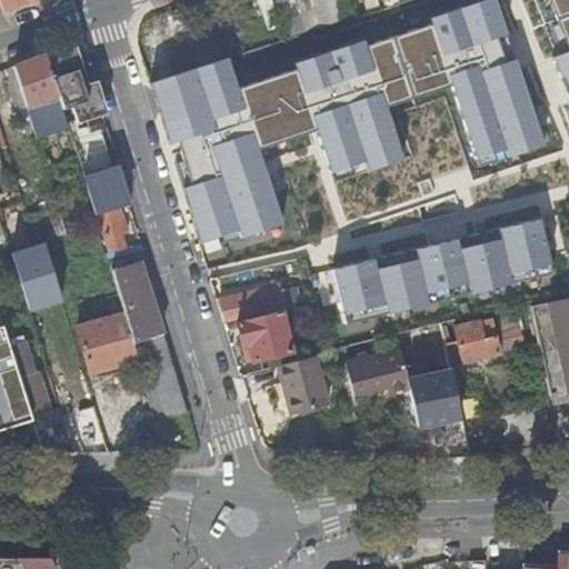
[(0,0),(0,12),(35,0),(0,0)]
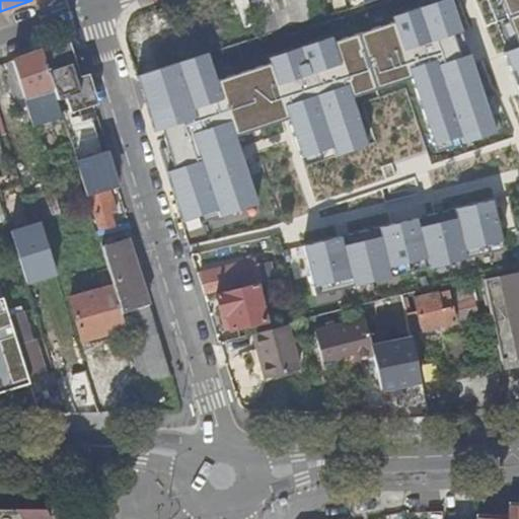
[(235,31),(224,0),(215,0),(145,22),(156,57),(235,31)]
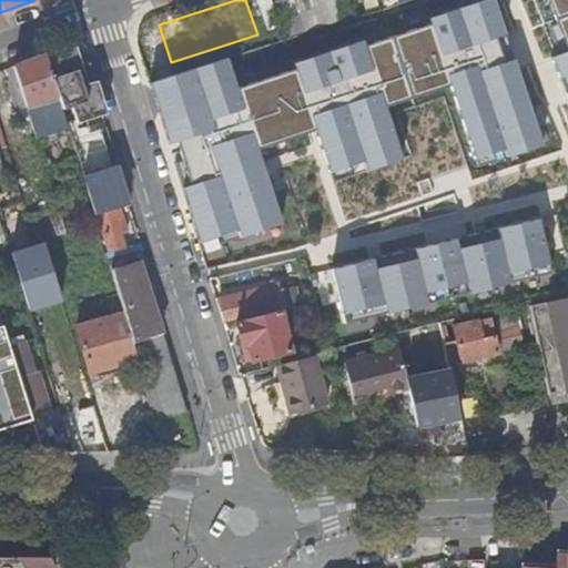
[(259,0),(267,27),(282,22),(274,0),(259,0)]
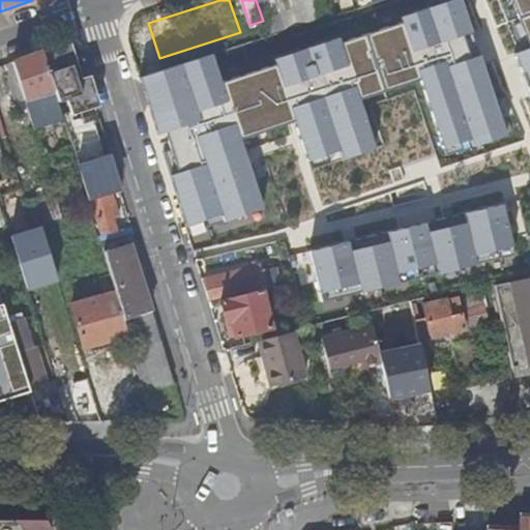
[(261,0),(259,1),(264,16),(293,6),(290,0),(261,0)]
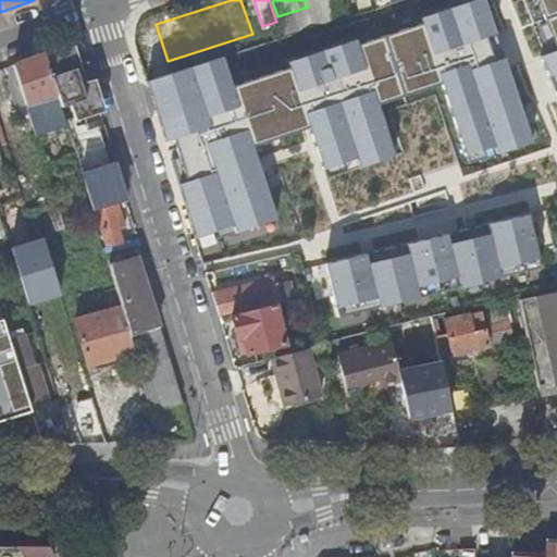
[(305,0),(308,7),(277,16),(284,37),(344,17),(338,0),(305,0)]
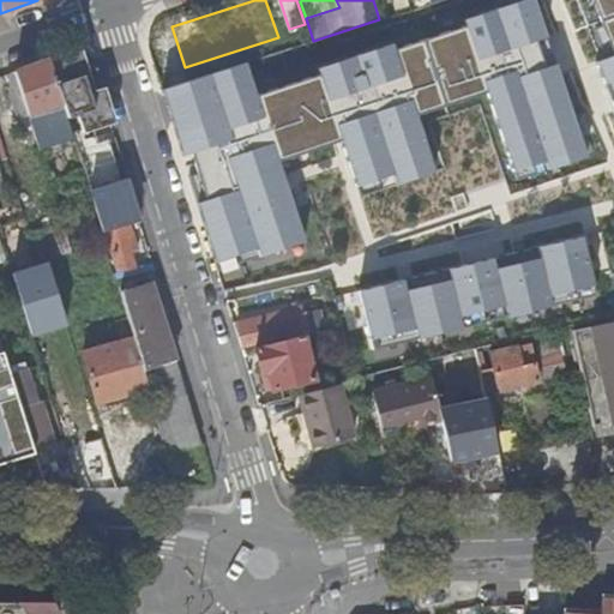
[(89,95),(76,50),(52,60),(65,104),(86,175),(91,192),(121,182),(109,142),(100,145),(97,138),(88,140),(86,136),(113,127),(101,90),(89,95)]
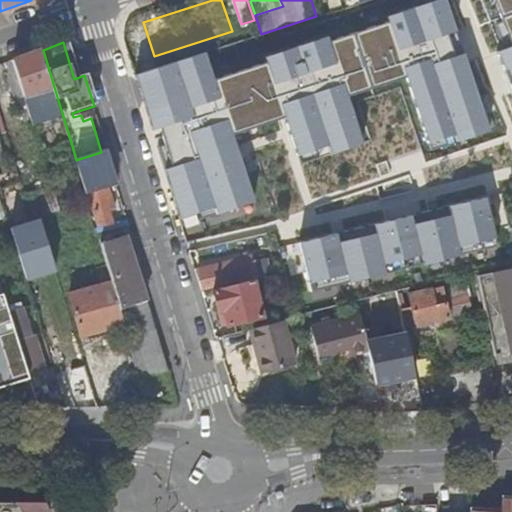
[(54,87),(43,50),(14,60),(25,97),(43,91),(54,87)]
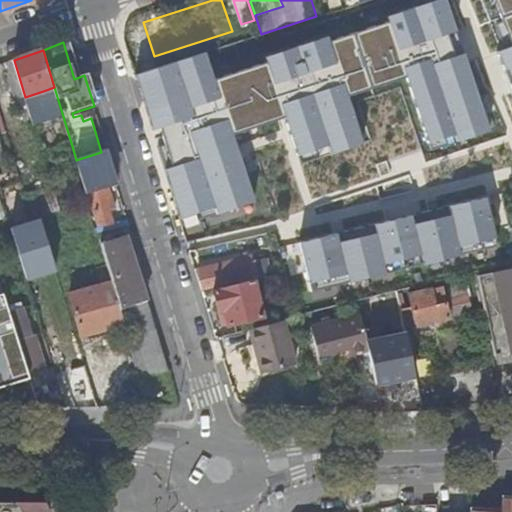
[(15,100),(25,97),(14,60),(6,63),(10,74),(8,74),(15,100)]
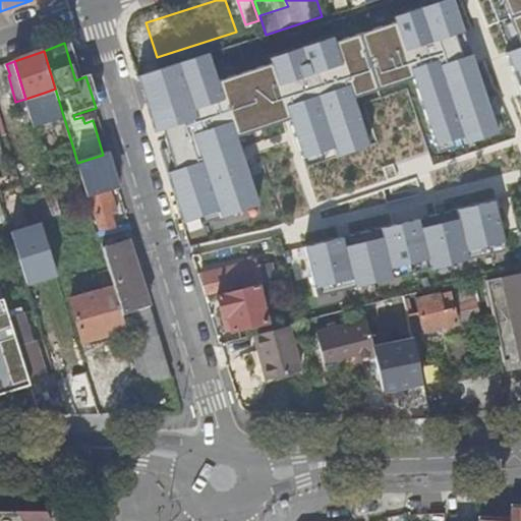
[(73,149),(55,89),(44,93),(61,153),(73,149)]
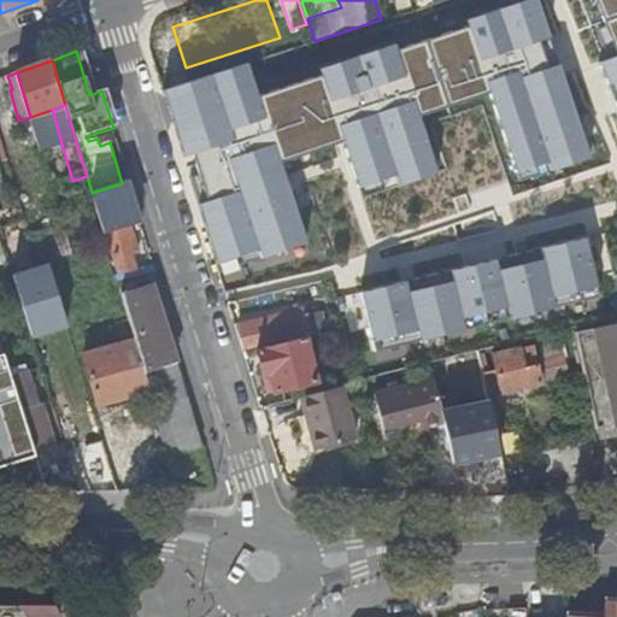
[(34,130),(30,117),(18,121),(22,134),(34,130)]
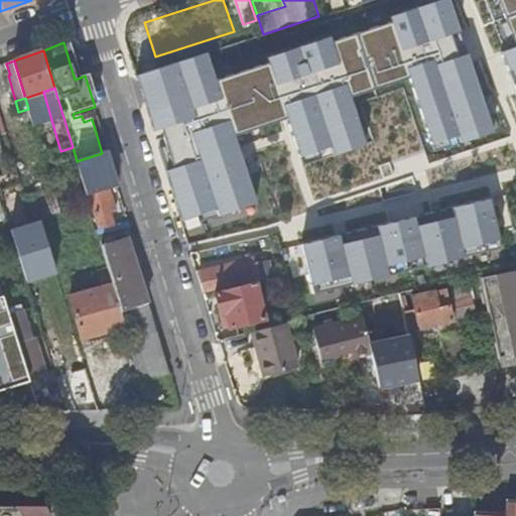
[(515,149),(497,155),(502,176),(515,172),(515,149)]
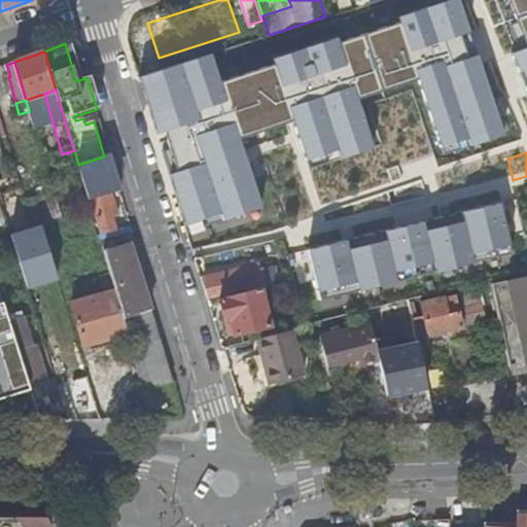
[(114,185),(106,155),(104,156),(78,165),(89,200),(113,192),(116,191),(114,185)]
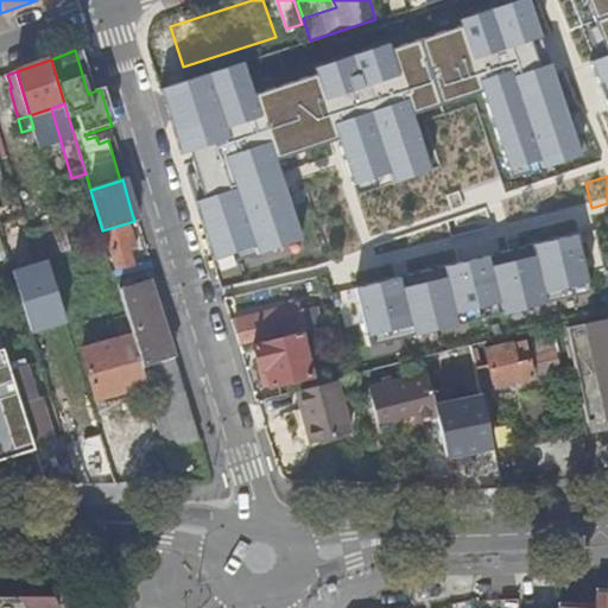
[(138,247),(131,222),(102,230),(103,235),(105,238),(108,236),(119,270),(115,271),(116,277),(137,271),(134,265),(135,265),(132,249),(138,247)]
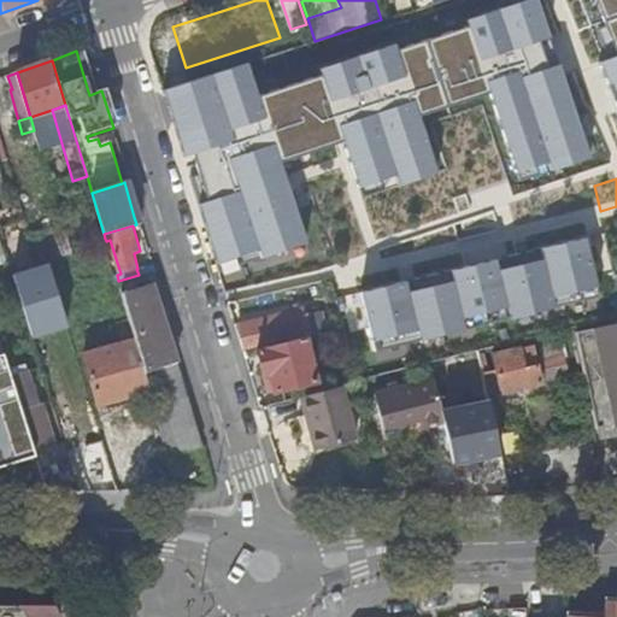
[(64,257),(16,272),(36,336),(84,322),(64,257)]
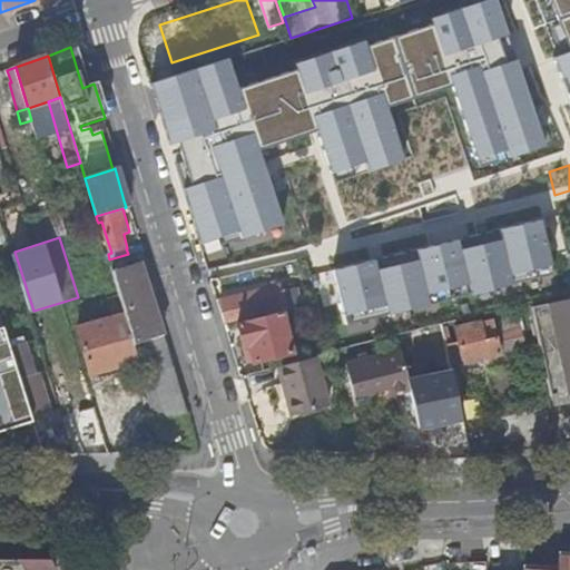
[(141,263),(114,272),(116,279),(120,297),(126,316),(135,345),(164,336),(141,263)]
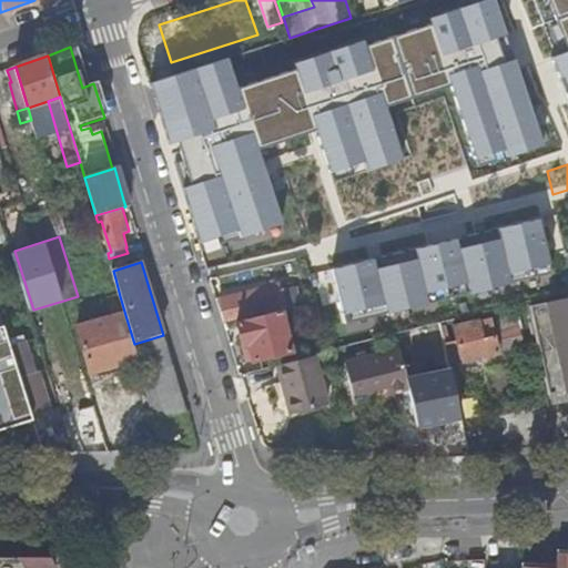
[(224,322),(284,306),(279,290),(277,284),(219,300),(224,322)]
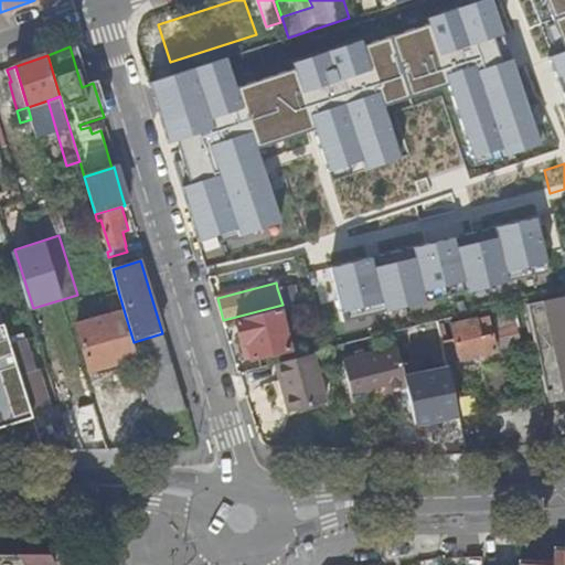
[(290,285),(277,288),(283,305),(295,301),(290,285)]
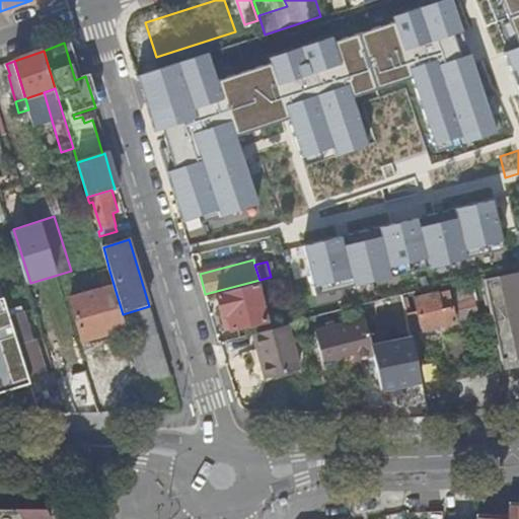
[(100,274),(105,291),(115,288),(109,271),(100,274)]
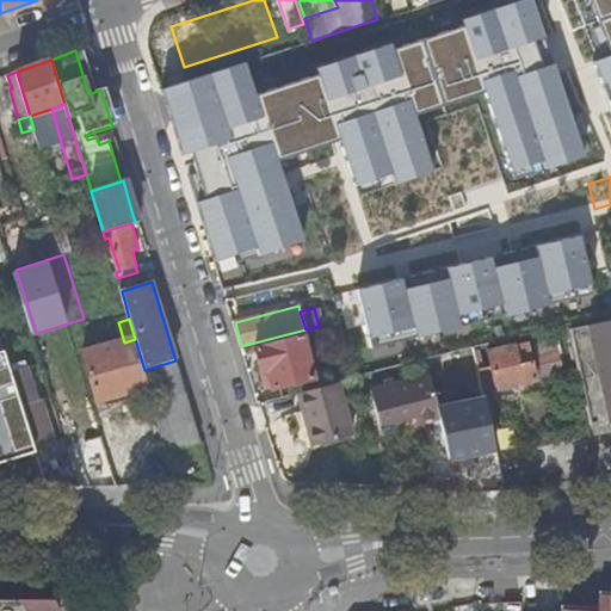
[(585,415),(610,411),(610,321),(569,329),(585,415)]
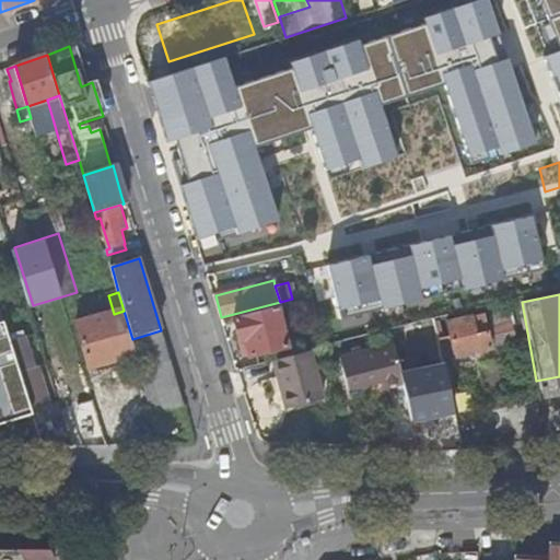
[(278,318),(281,317),(278,305),(231,317),(237,341),(243,340),(247,357),(284,347),(278,318)]
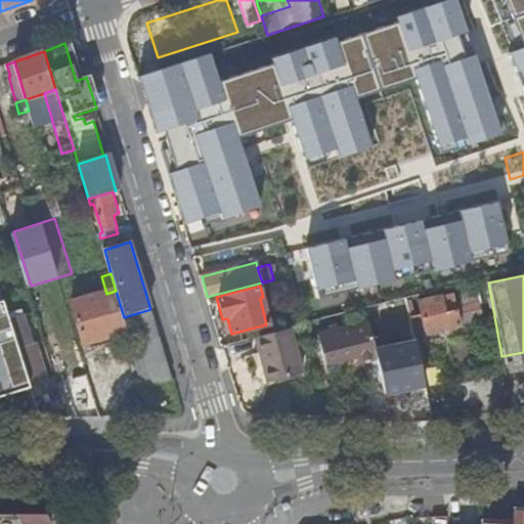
[(84,345),(128,333),(124,317),(116,291),(106,294),(72,304),(84,345)]
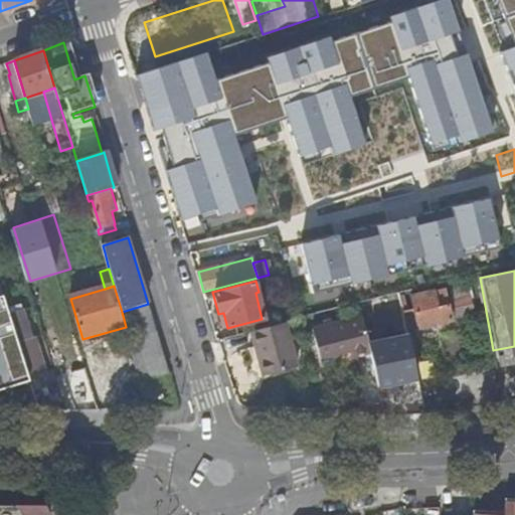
[(434,323),(439,322),(451,319),(443,287),(409,297),(412,309),(403,312),(406,326),(416,324),(417,328),(434,323)]
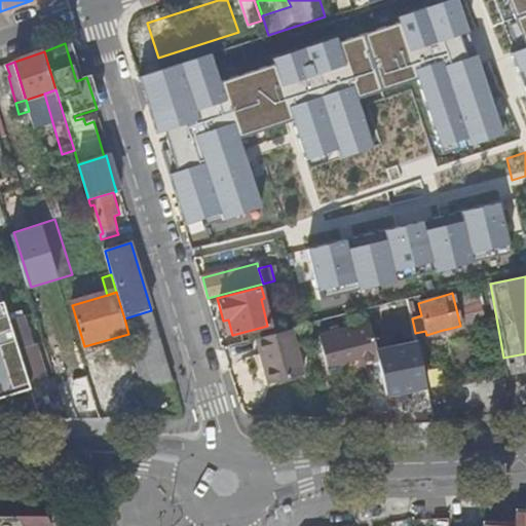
[(0,388),(29,380),(10,321),(4,301),(0,302),(0,388)]
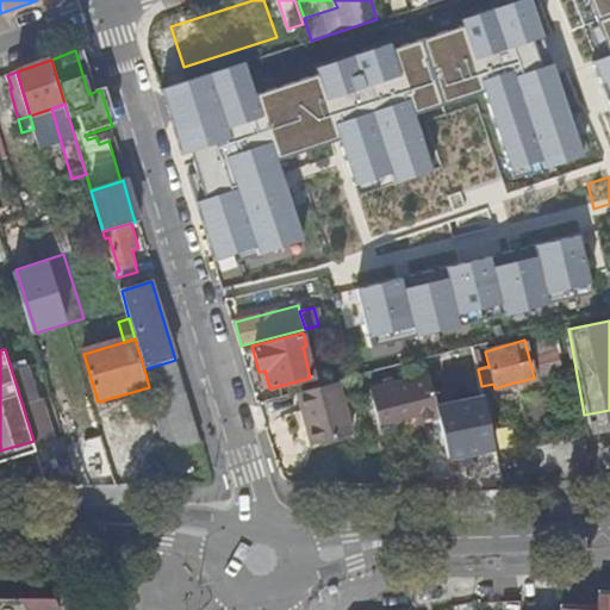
[(556,352),(540,355),(535,356),(539,372),(560,366),(556,352)]
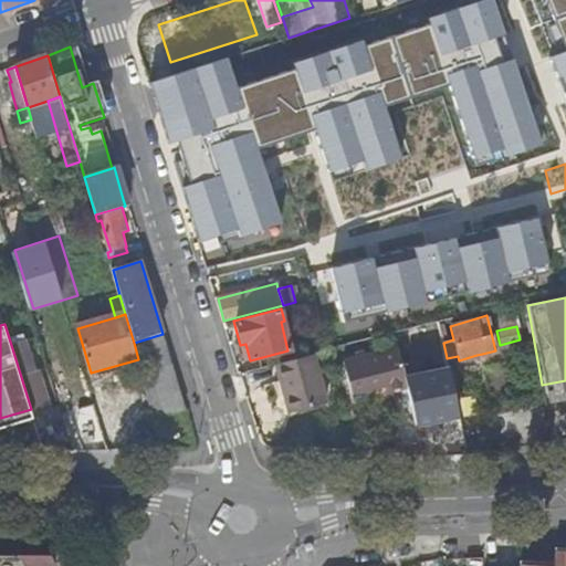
[(425,350),(426,357),(428,368),(446,364),(438,329),(420,334),(425,350)]
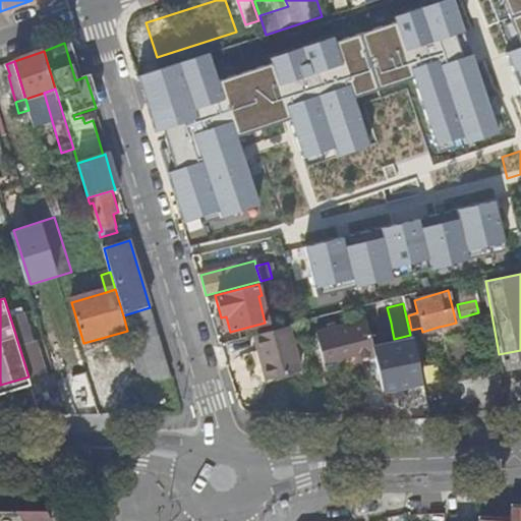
[(168,379),(171,378),(150,307),(123,315),(127,331),(136,358),(150,402),(173,395),(168,379)]
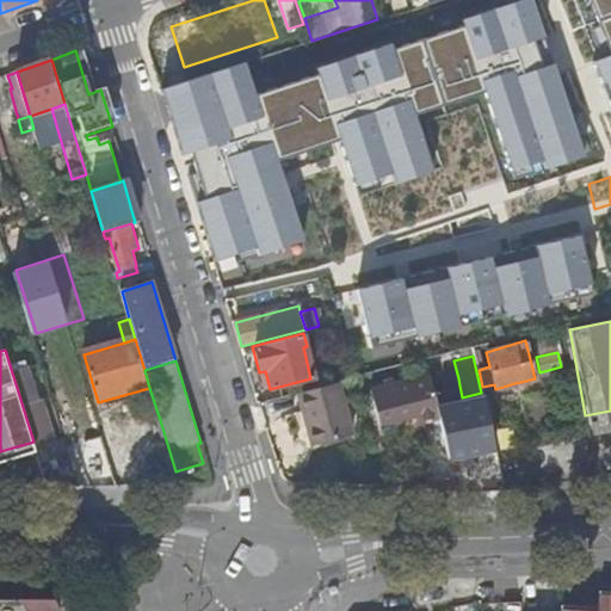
[(29,368),(12,372),(34,442),(35,446),(53,440),(41,400),(38,401),(29,368)]
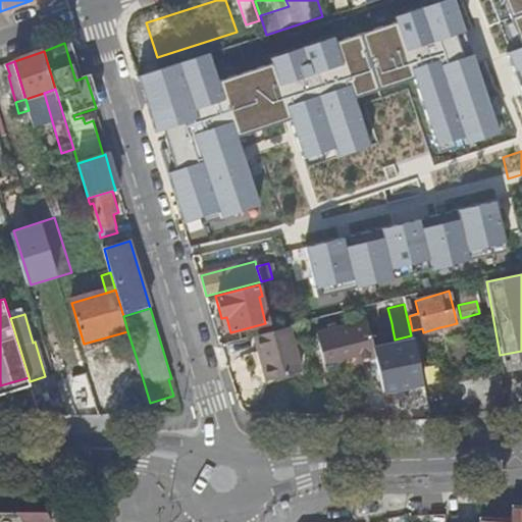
[(225,333),(230,332),(226,317),(221,318),(225,333)]
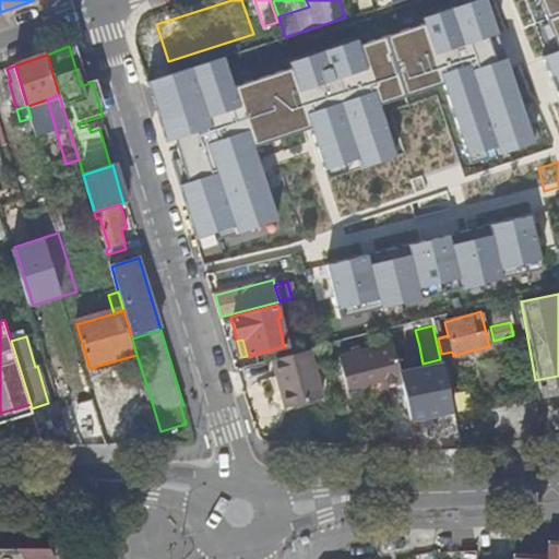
[(382,387),(402,381),(393,343),(339,358),(348,390),(380,381),(382,387)]
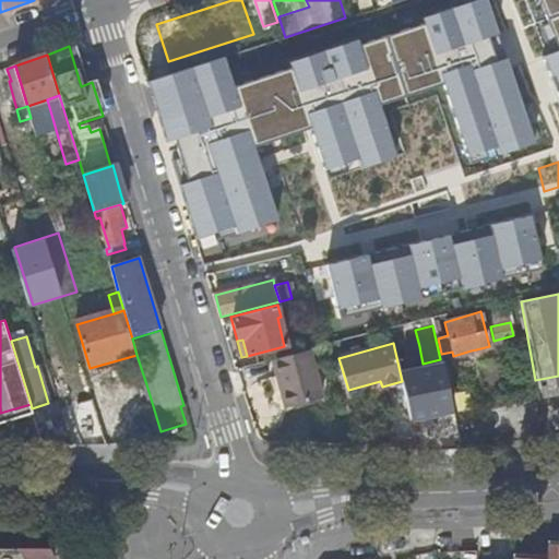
[(471,351),(453,356),(454,360),(473,356),(471,351)]
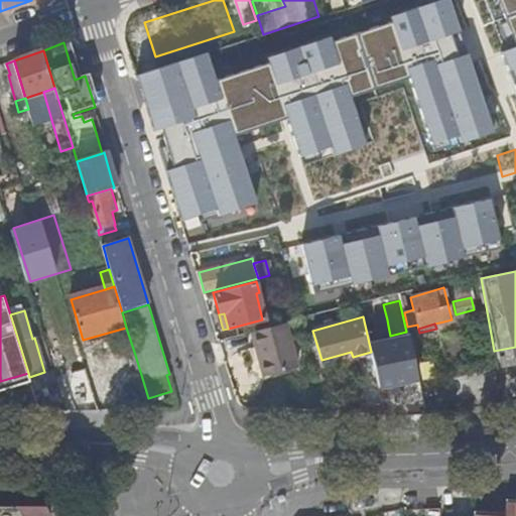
[(262,376),(295,368),(282,325),(250,333),(262,376)]
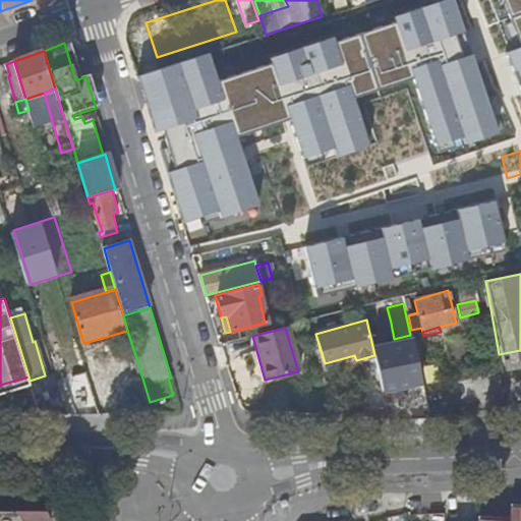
[(65,378),(81,373),(72,344),(56,349),(65,378)]
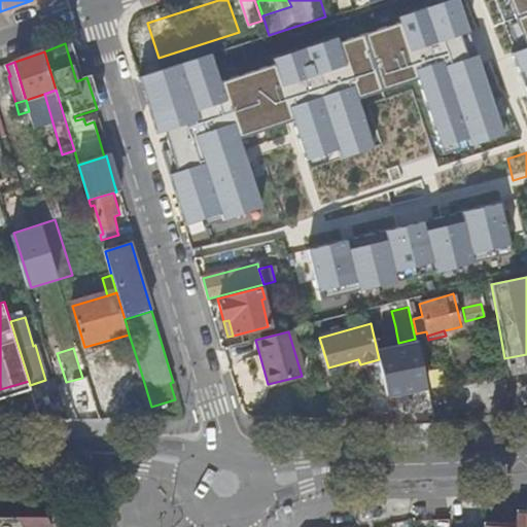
[(379,359),(360,364),(362,371),(381,365),(379,359)]
